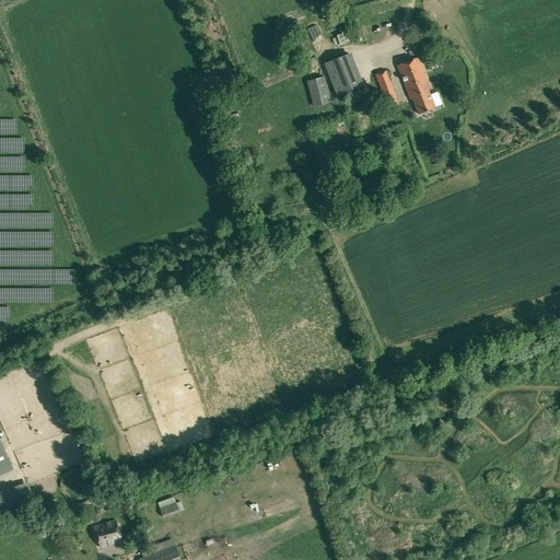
[(350,41),(347,31),(341,33),(342,34),(337,35),(340,45),(345,44),(345,43),(350,41)]
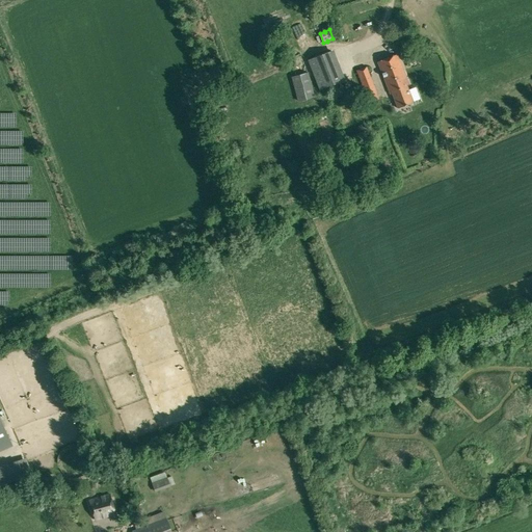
[(319,88),(344,79),(333,50),(309,59),(319,88)]
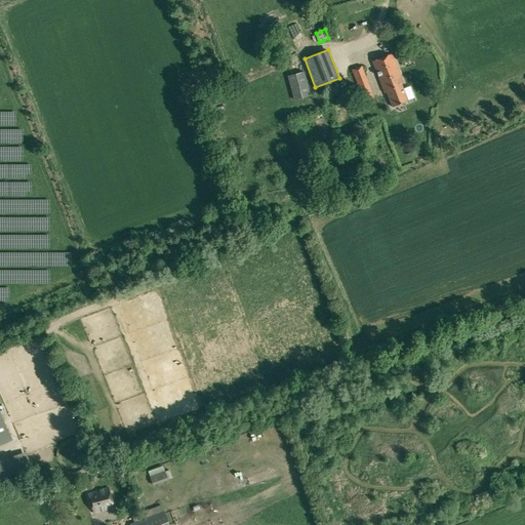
[(385,93),(387,93),(393,108),(408,102),(402,85),(404,84),(393,54),(372,62),(385,93)]
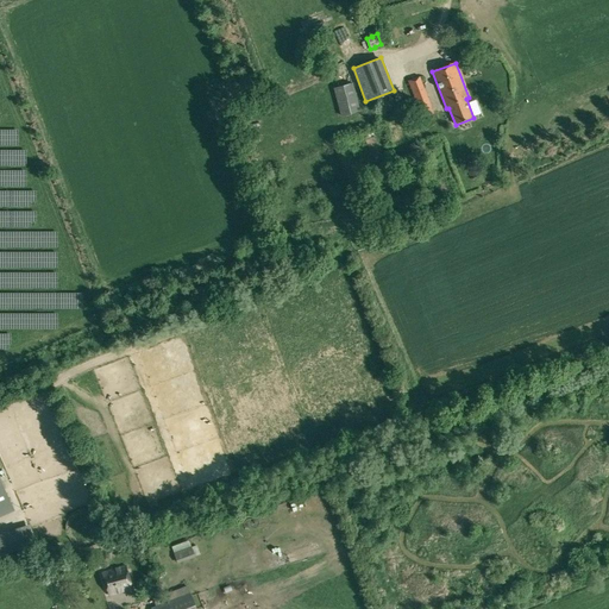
[(420,76),(407,81),(422,119),(434,114),(420,76)]
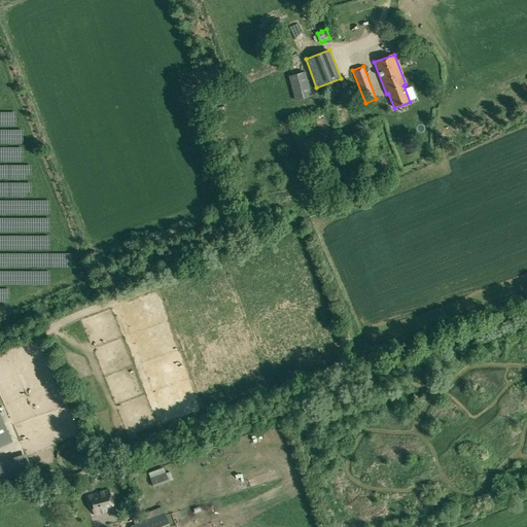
[(295,101),(311,96),(305,73),(289,77),(295,101)]
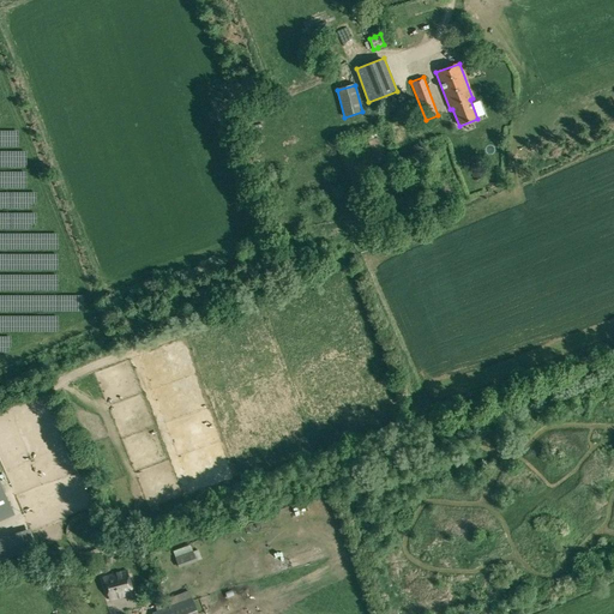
[(0,518),(13,513),(0,482),(0,518)]
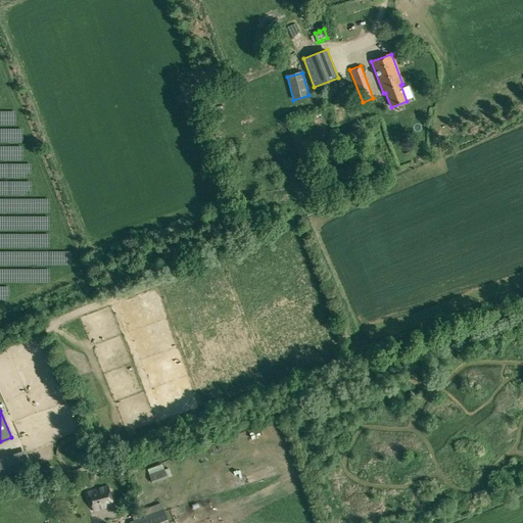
[(25,467),(18,453),(0,459),(0,477),(0,478),(25,469),(25,467)]
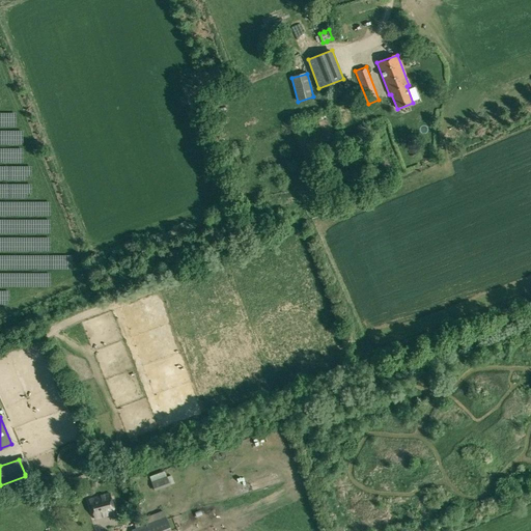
[(167,477),(151,482),(155,492),(170,485),(167,477)]
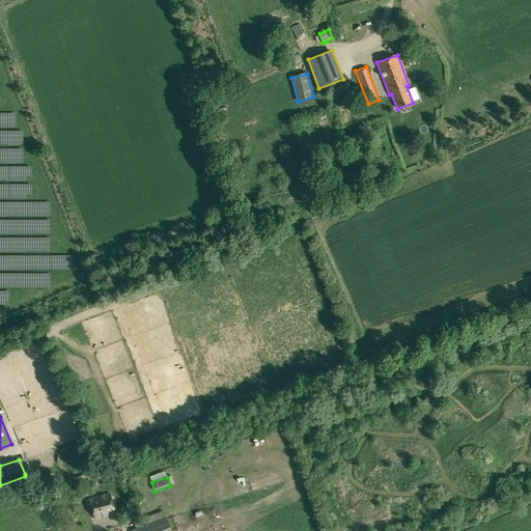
[(89,500),(94,520),(115,513),(110,494),(89,500)]
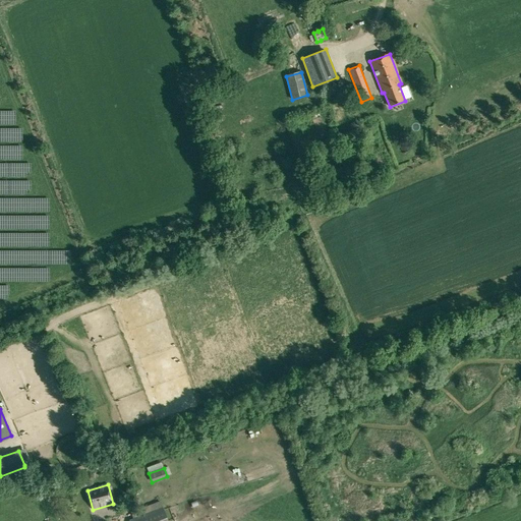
[(131,513),(134,519),(163,508),(160,502),(131,513)]
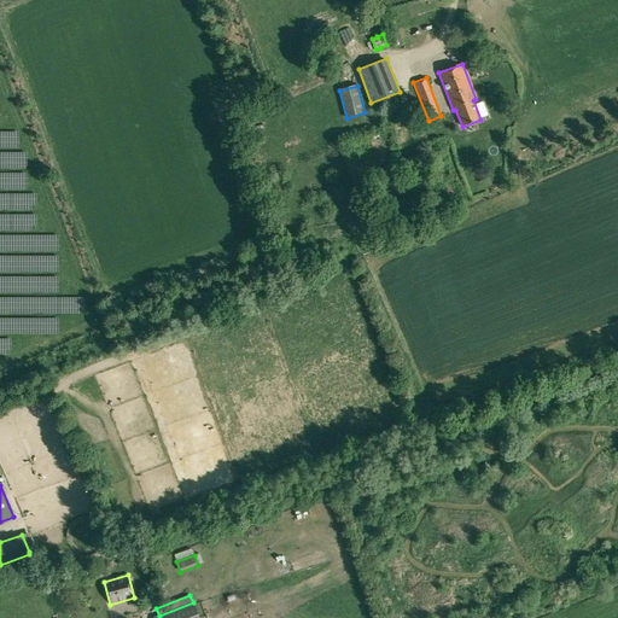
[(199,617),(193,602),(159,616),(155,617),(199,617)]
